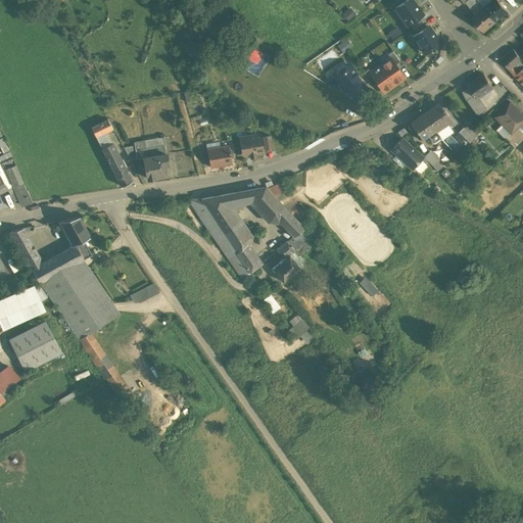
[(407,0),(395,8),(408,25),(410,24),(419,16),(422,14),(412,0),(407,0)]
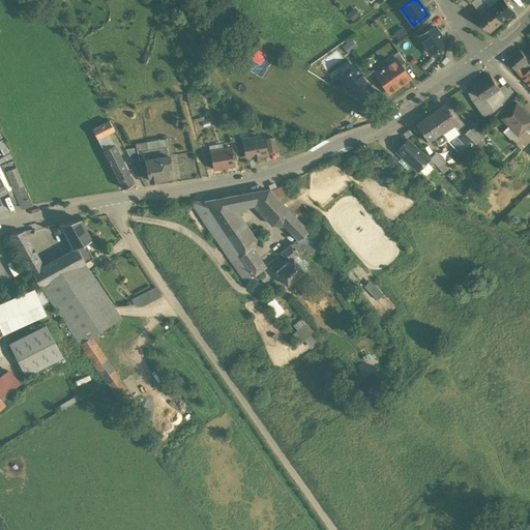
[(503,0),(499,0),(491,8),(502,23),(514,12),(503,0)]
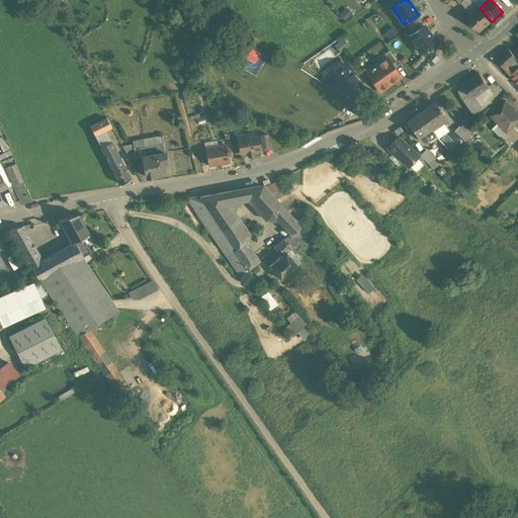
[(340,14),(345,19),(351,13),(346,8),(340,14)]
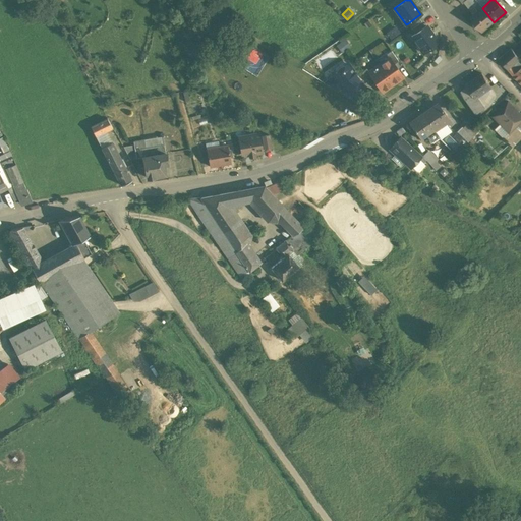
[(494,22),(482,8),(478,11),(475,8),(471,12),(473,15),(470,18),(481,32),(494,22)]
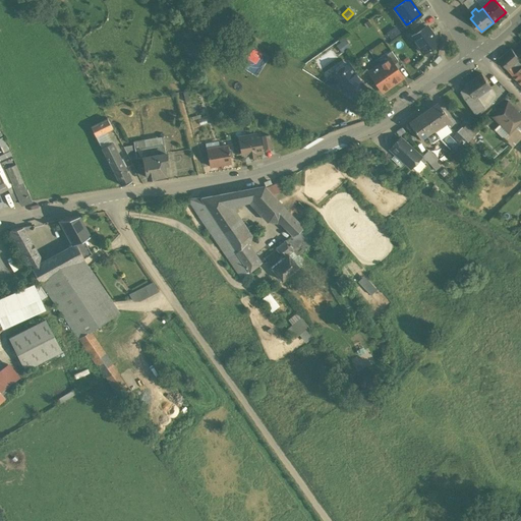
[(412,29),(421,22),(417,16),(408,23),(412,29)]
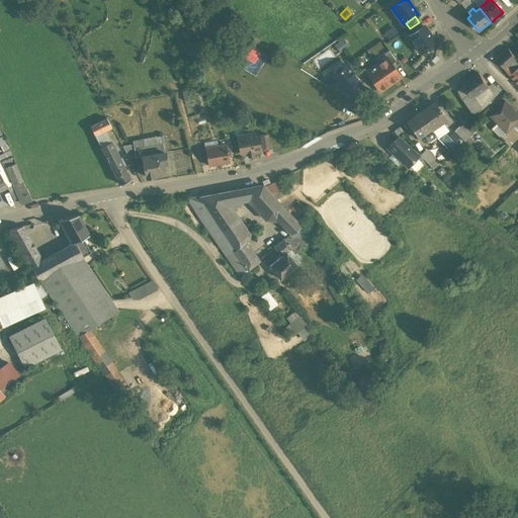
[(410,28),(413,33),(422,26),(419,22),(410,28)]
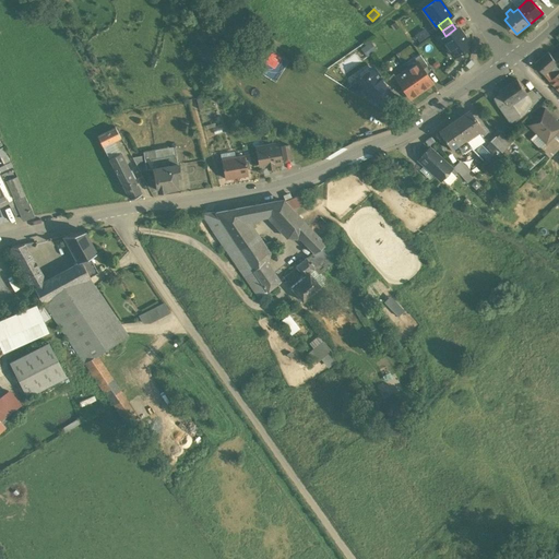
[(445,36),(442,38),(454,57),(464,49),(465,38),(458,27),(455,28),(445,36)]
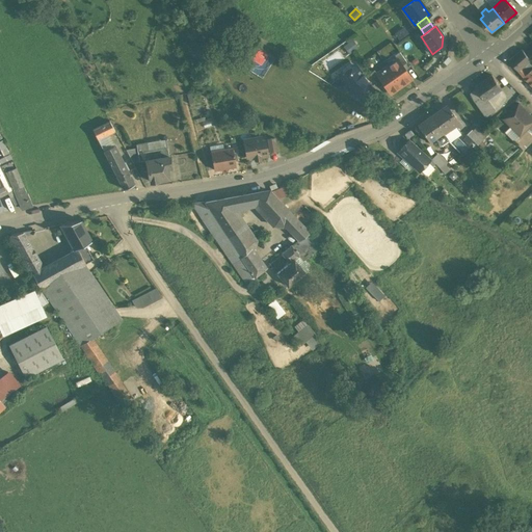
[(523,48),(511,58),(521,69),(526,64),(531,58),(531,57),(526,52),(523,48)]
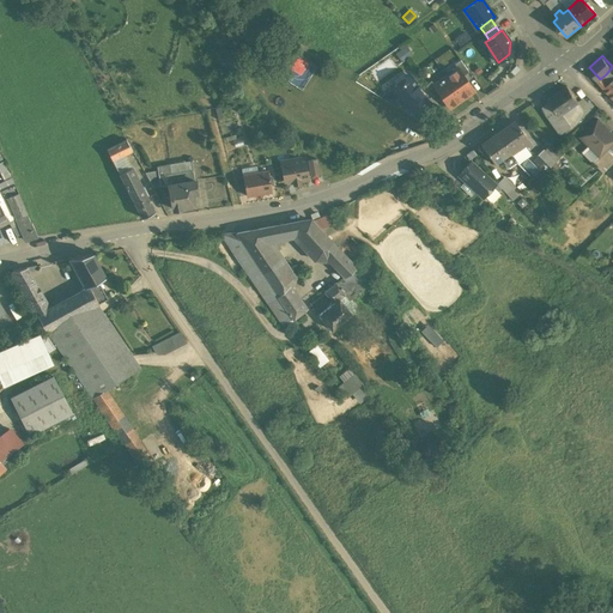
[(468,72),(460,60),(455,65),(457,68),(462,77),(468,72)]
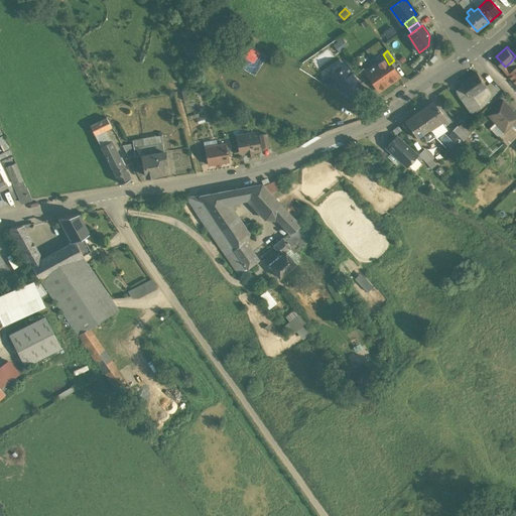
[(385,57),(375,65),(388,84),(398,77),(389,65),(385,57)]
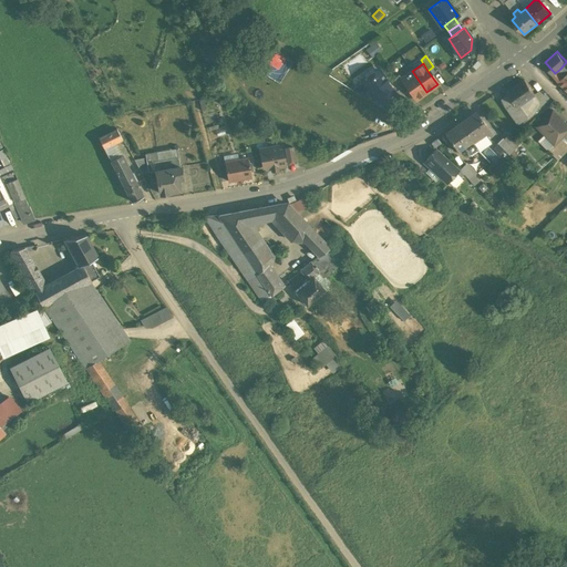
[(566,75),(566,74),(560,69),(555,73),(562,81),(566,75)]
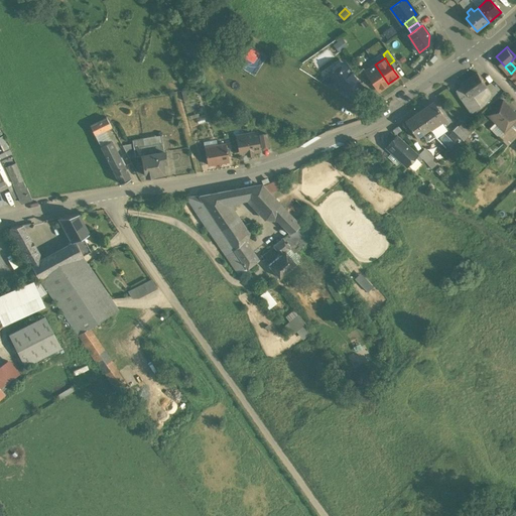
[(362,88),(346,65),(331,75),(339,87),(341,88),(343,89),(345,89),(347,89),(352,95),(362,88)]
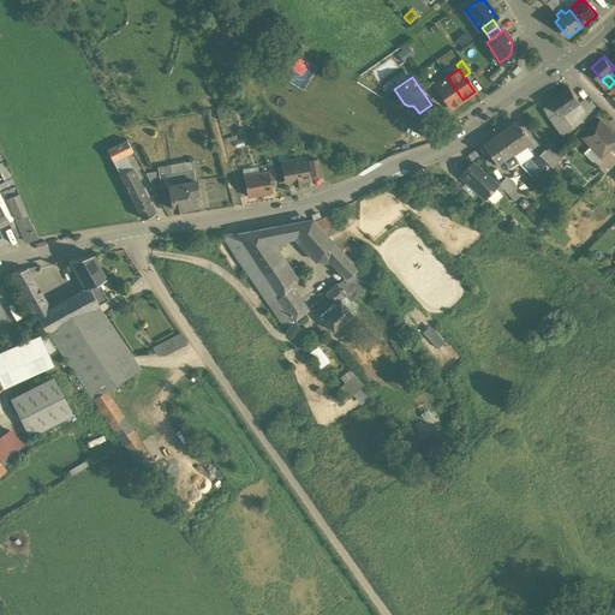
[(463,100),(447,77),(435,85),(441,94),(452,108),(463,100)]
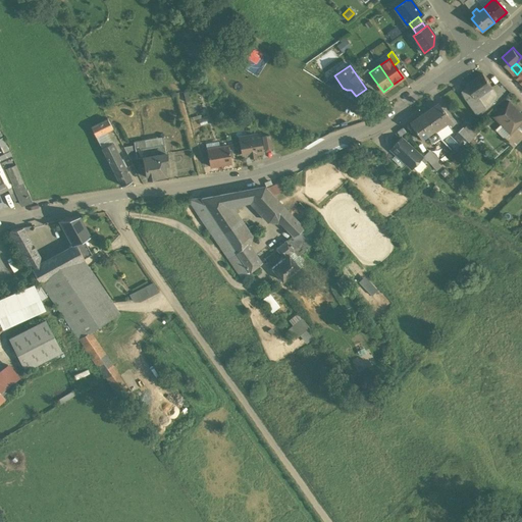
[(369,72),(367,69),(362,72),(369,83),(374,80),(369,72)]
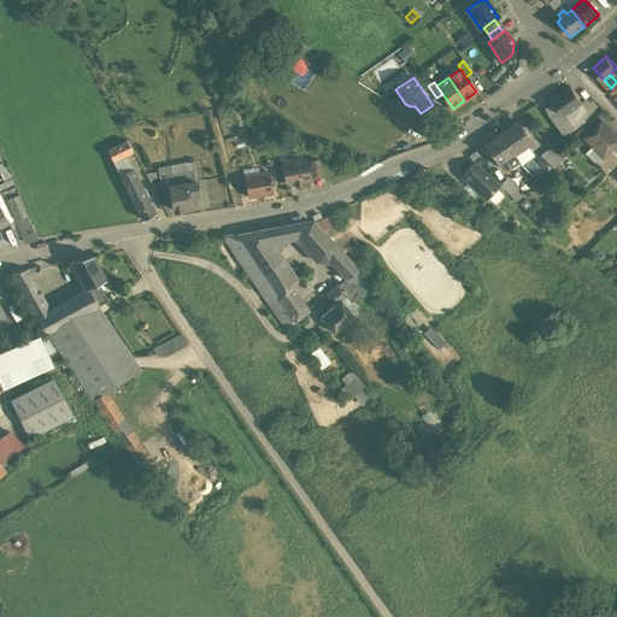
[(571,87),(553,100),(554,101),(563,116),(554,122),(563,135),(576,127),(566,113),(582,103),(571,87)]
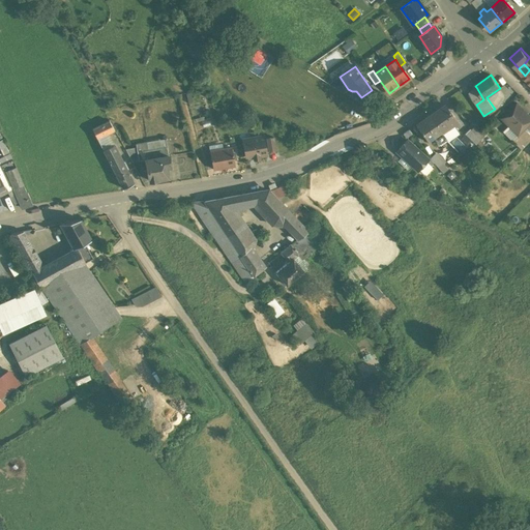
[(348,89),(340,77),(329,85),(342,94),(348,89)]
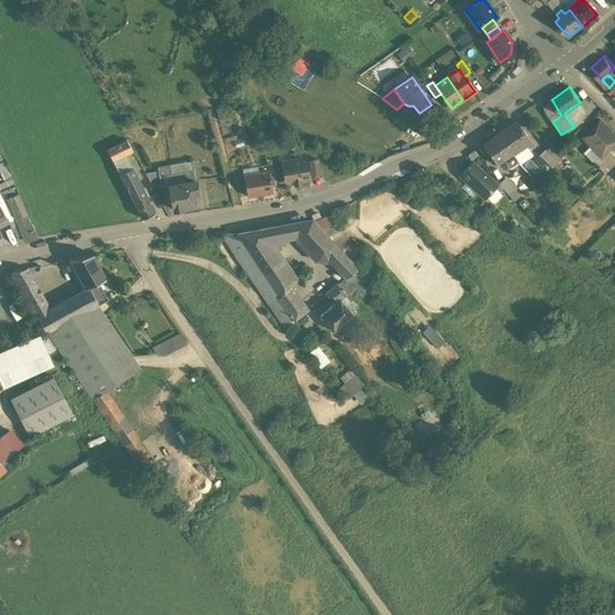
[(561,115),(553,101),(543,107),(553,121),(561,115)]
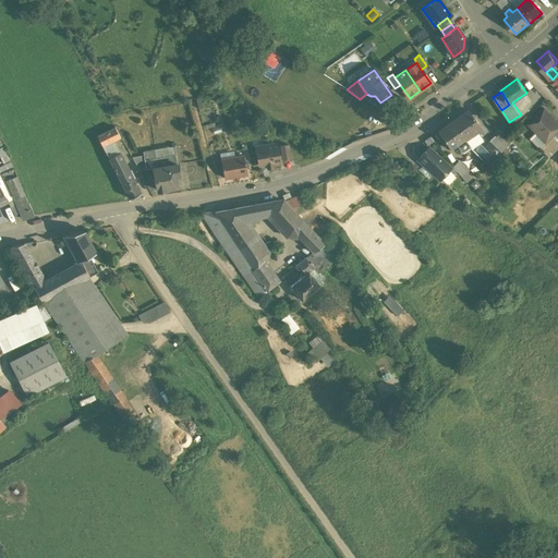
[(557,121),(545,109),(529,124),(537,133),(546,141),(547,143),(554,135),(557,131),(557,121)]
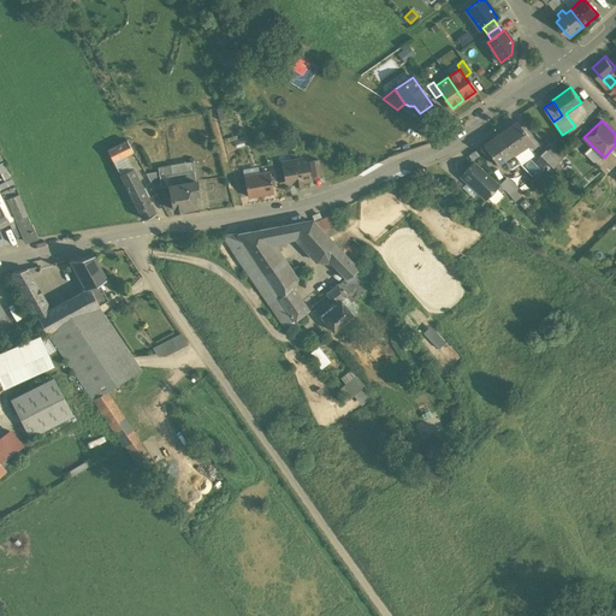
[(532,143),(517,122),(499,134),(513,154),(514,155),(527,146),(532,143)]
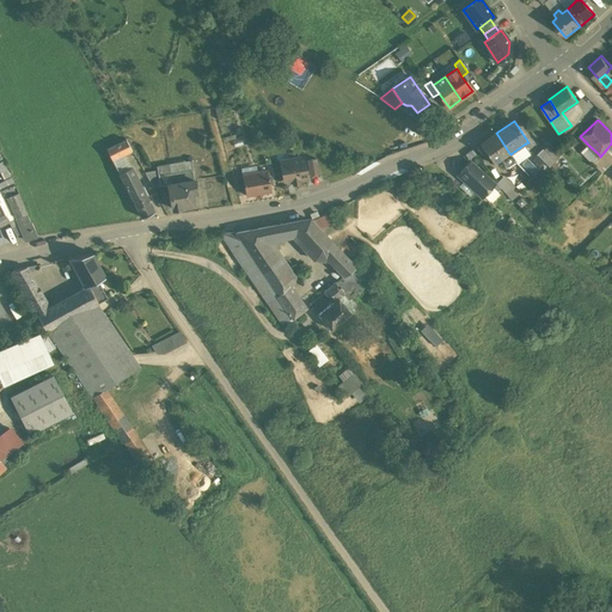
[(496,133),(481,144),(488,154),(494,163),(501,158),(509,153),(496,133)]
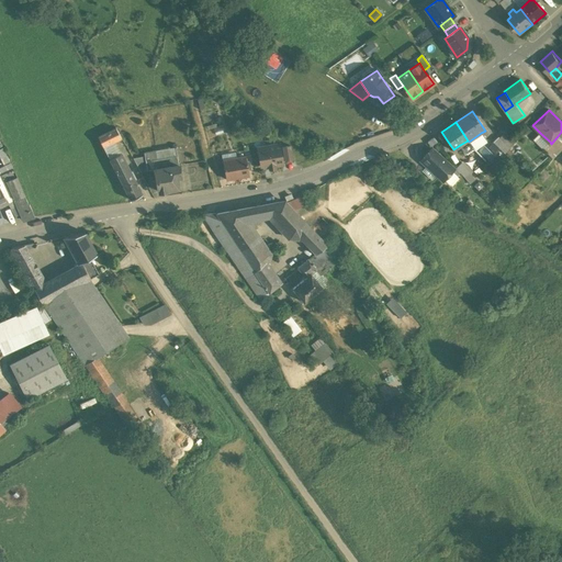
[(97,136),(102,145),(113,139),(120,137),(115,127),(97,136)]
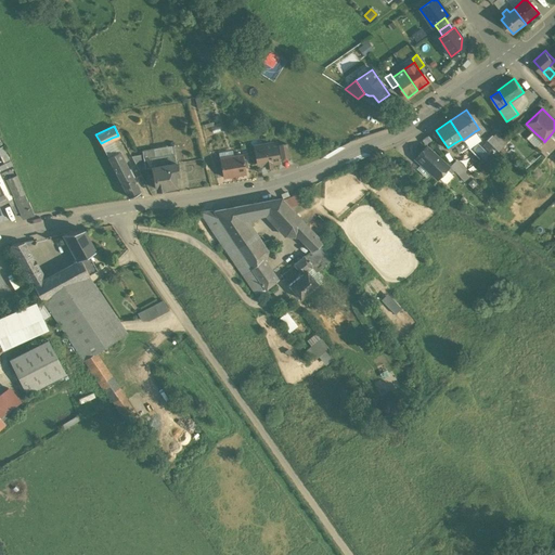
[(475,131),(463,140),(469,149),(477,143),(478,138),(475,131)]
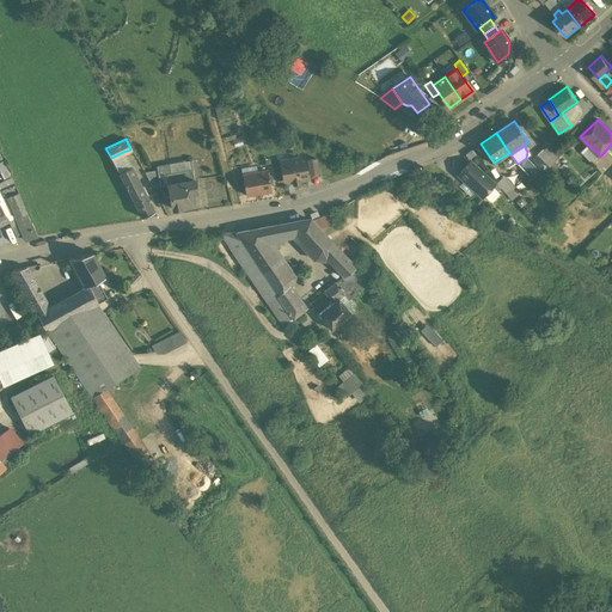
[(544,151),(549,157),(555,152),(549,146),(544,151)]
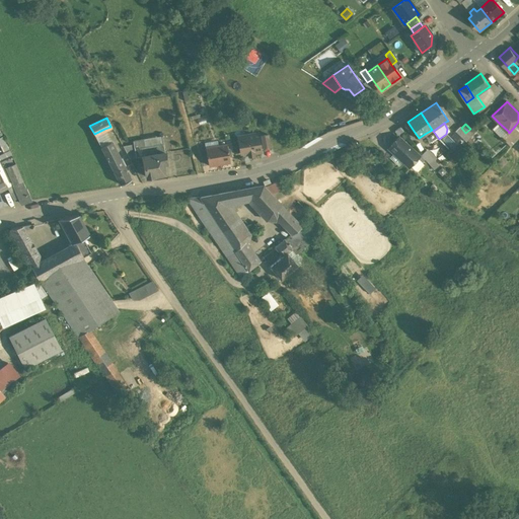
[(495,129),(502,137),(508,131),(500,124),(495,129)]
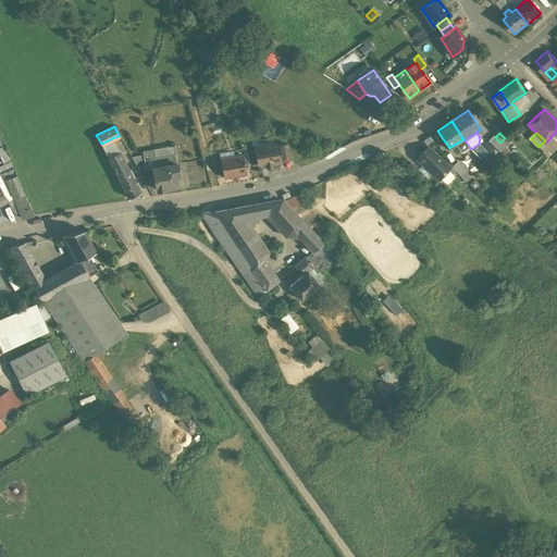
[(556,139),(553,135),(546,143),(545,140),(539,147),(549,158),(556,149),(556,139)]
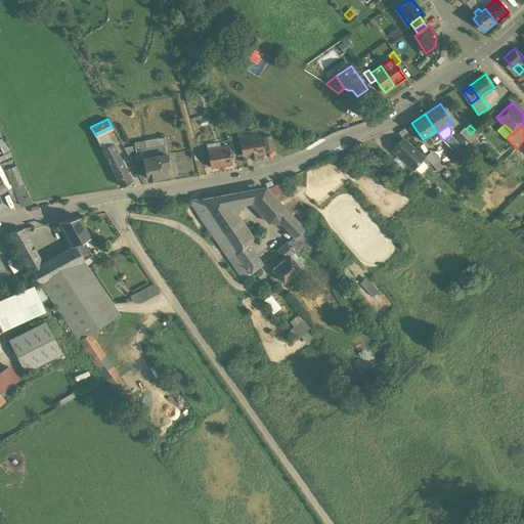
[(404,128),(398,132),(401,136),(407,132),(404,128)]
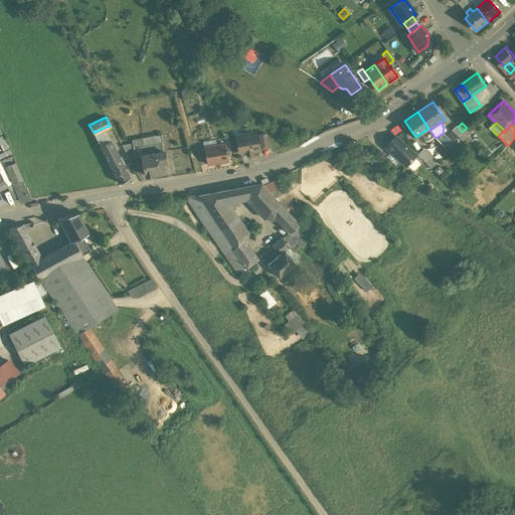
[(458,127),(457,126),(452,131),(462,141),(467,137),(462,132),(458,127)]
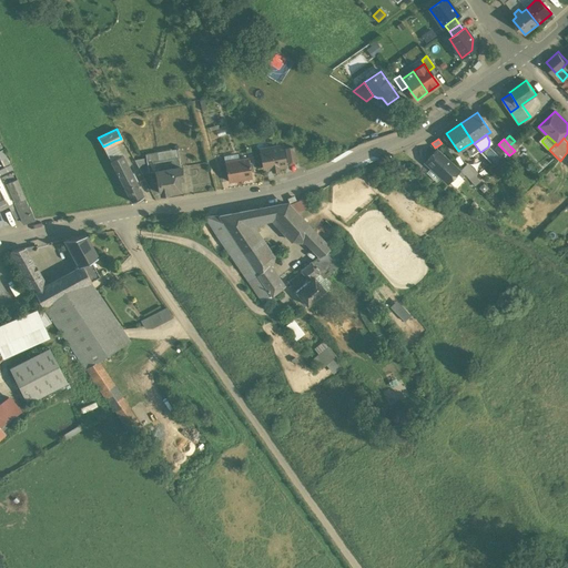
[(103,146),(111,160),(122,154),(114,141),(103,146)]
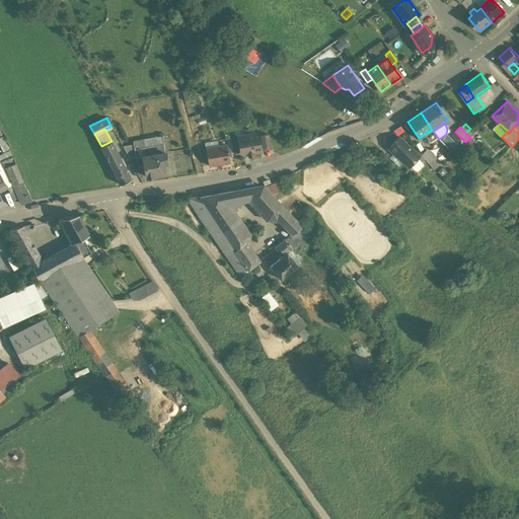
[(465,133),(470,138),(474,134),(470,129),(465,133)]
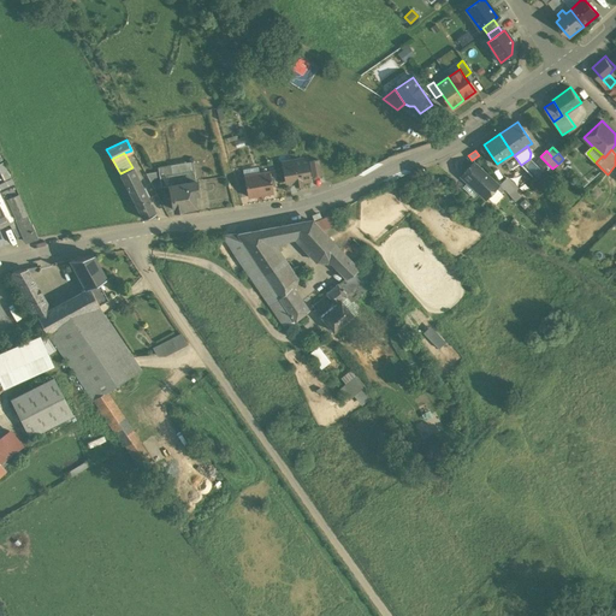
[(288,183),(288,187),(311,182),(306,158),(280,161),(285,184),(288,183)]
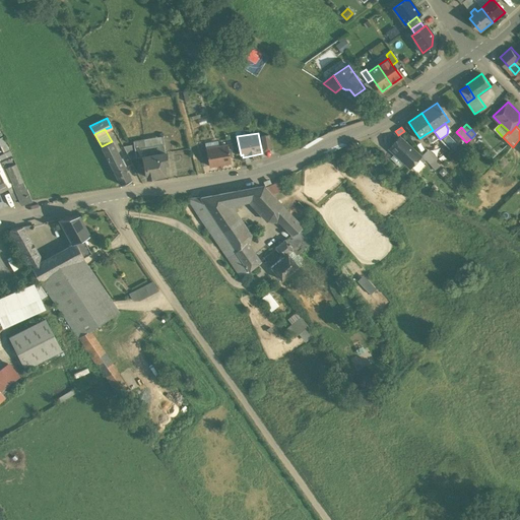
[(261,136),(264,149),(271,148),(268,135),(261,136)]
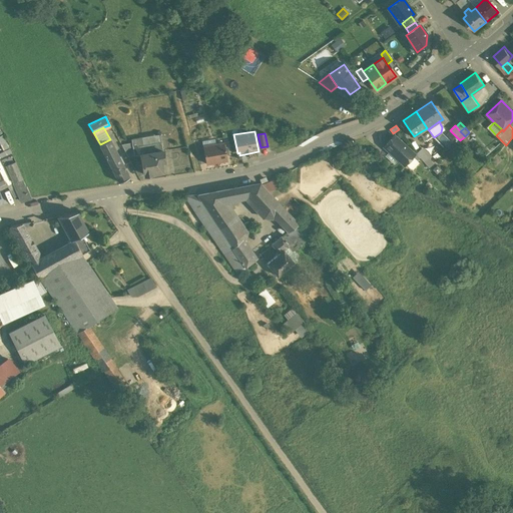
[(161,134),(142,137),(143,145),(162,142),(161,134)]
